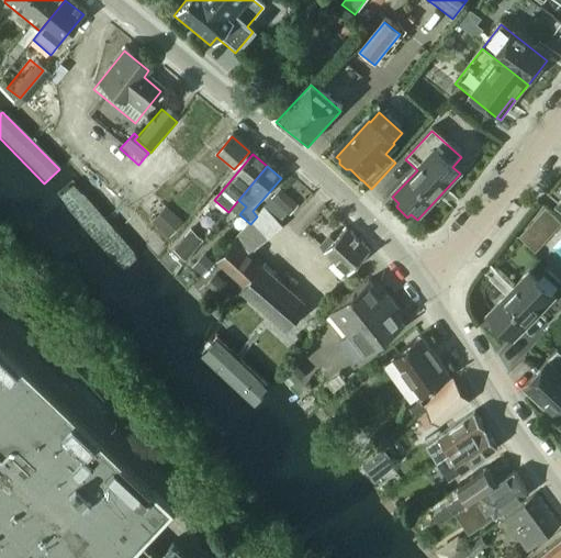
[(112,265),(123,272),(136,260),(131,249),(86,198),(70,186),(56,199),(67,214),(112,265)]
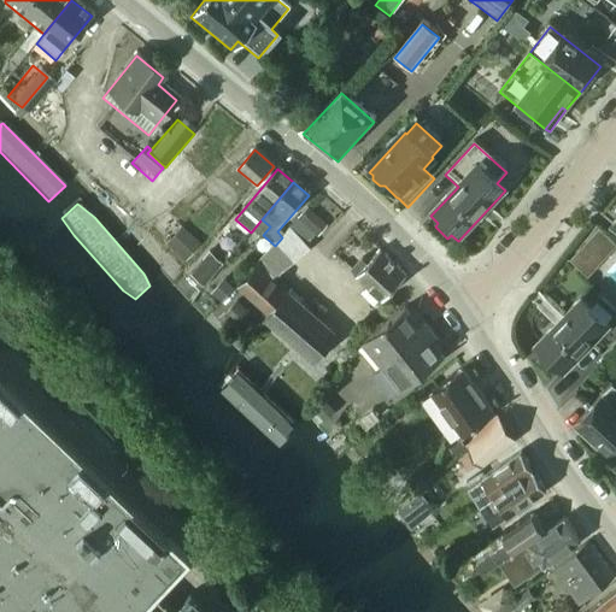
[(264,322),(312,365),(336,337),(287,295),(271,282),(310,251),(292,228),(282,237),(275,246),(236,288),(268,317),(264,322)]
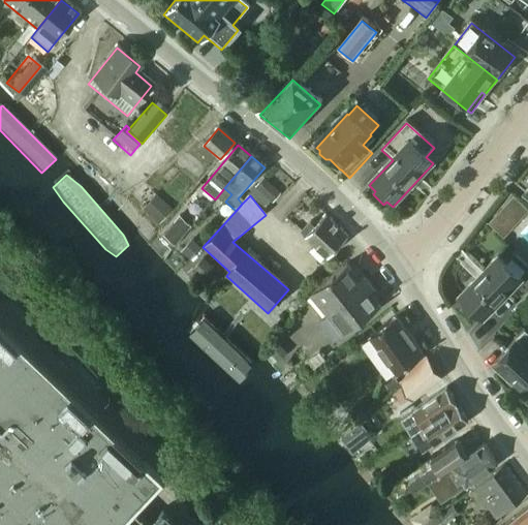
[(324,217),(347,239),(349,237),(328,214),(324,217)]
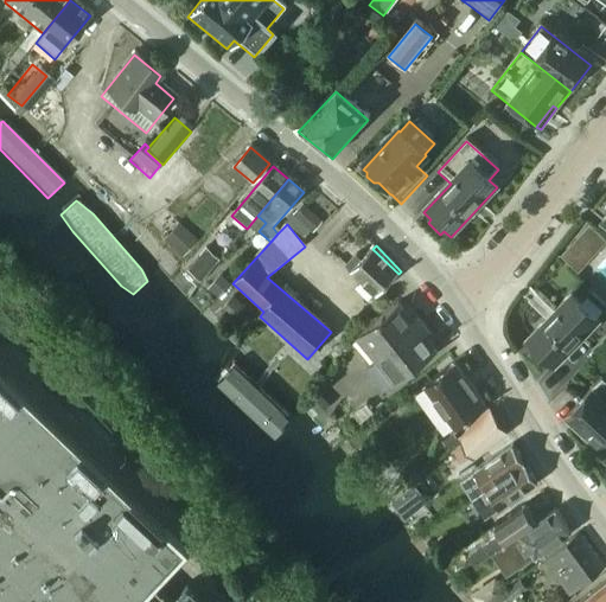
[(345,269),(375,298),(399,274),(372,249),(361,262),(356,257),(345,269)]
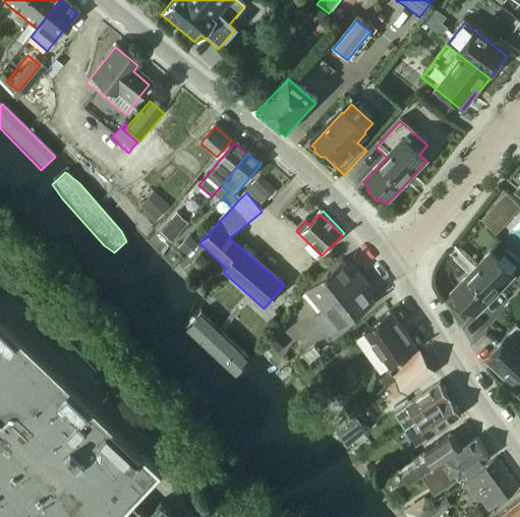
[(467,311),(474,318),(497,292),(508,301),(519,288),(519,264),(505,250),(497,260),(489,253),(451,296),(457,301),(454,305),(465,314),(467,311)]
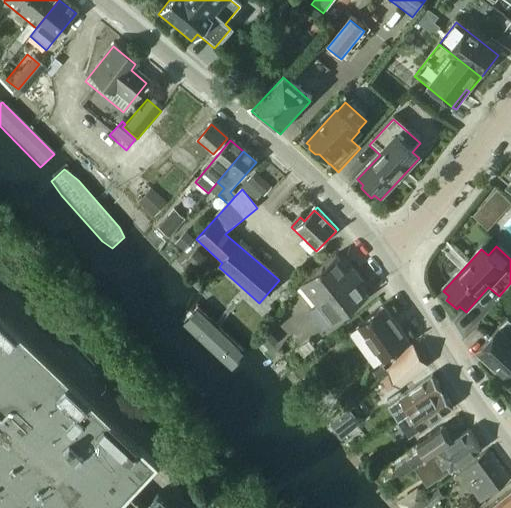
[(301,285),(316,305),(354,274),(343,260),(340,263),(335,258),(301,285)]
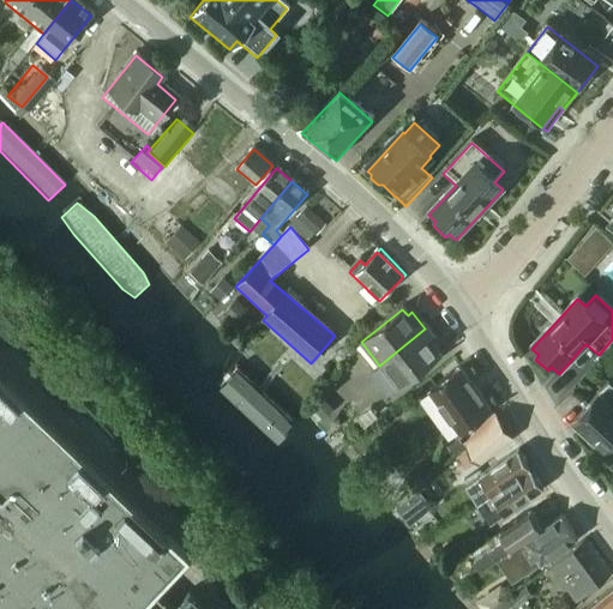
[(379,366),(398,389),(439,356),(434,349),(439,345),(425,329),(379,366)]
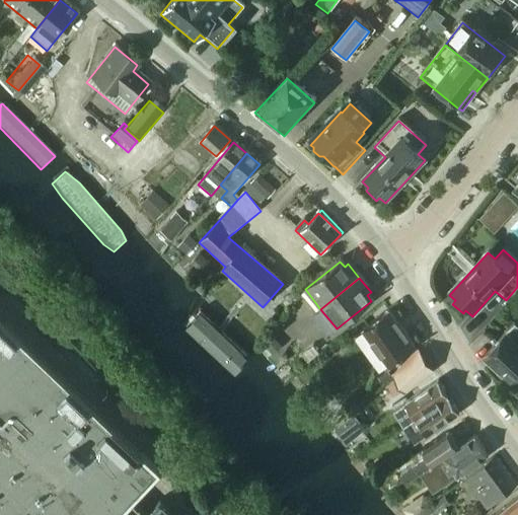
[(181,329),(231,376),(247,359),(198,311),(181,329)]
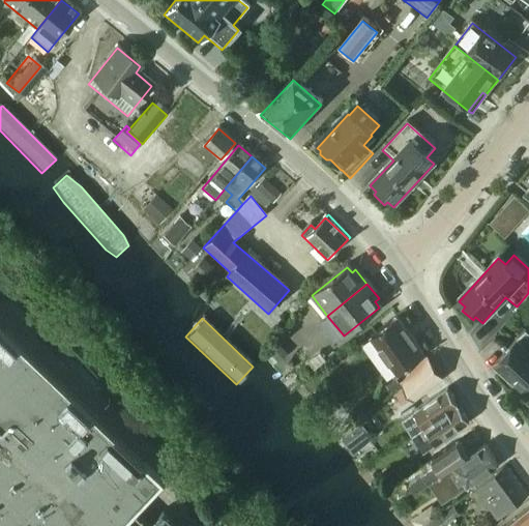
[(371,339),(398,376),(422,357),(395,320),(371,339)]
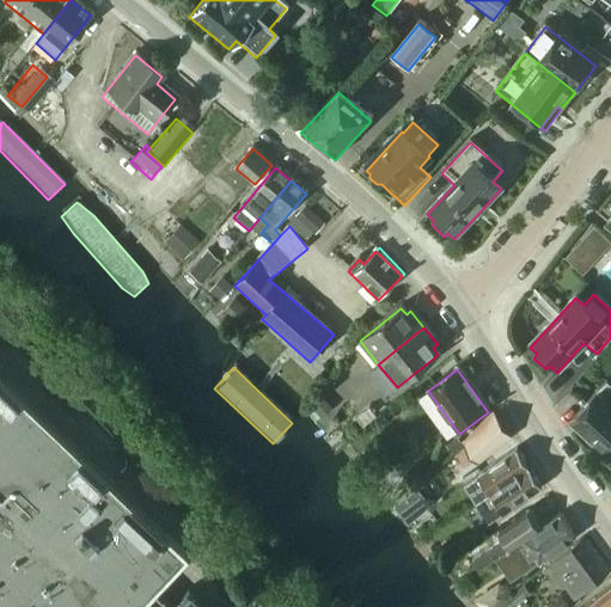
[(203,606),(188,592),(173,606),(166,606),(151,593),(185,557),(165,538),(165,539),(0,382),(0,606),(203,606)]
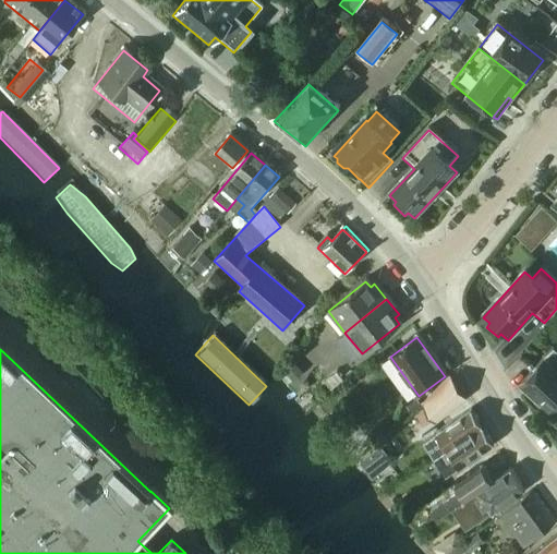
[(551,418),(556,410),(556,356),(552,351),(518,388),(551,418)]
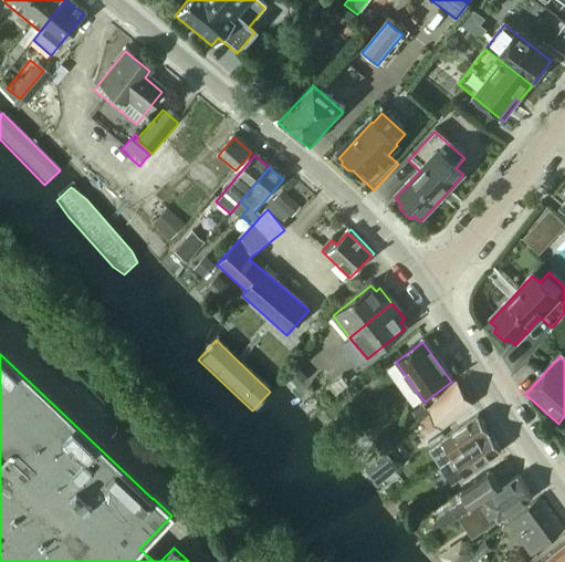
[(427,410),(440,429),(473,407),(456,383),(427,410)]
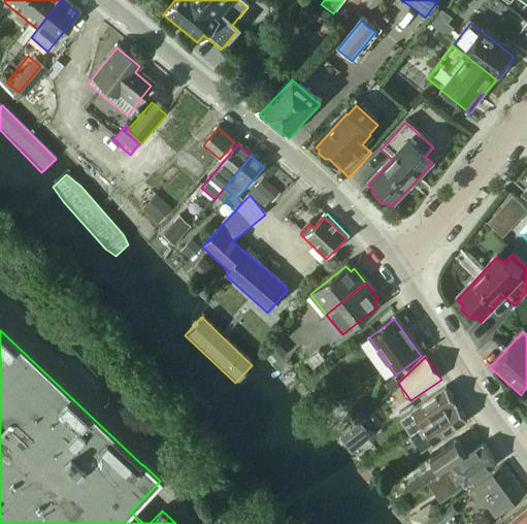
[(410,435),(456,405),(445,390),(413,411),(410,407),(397,417),(410,435)]
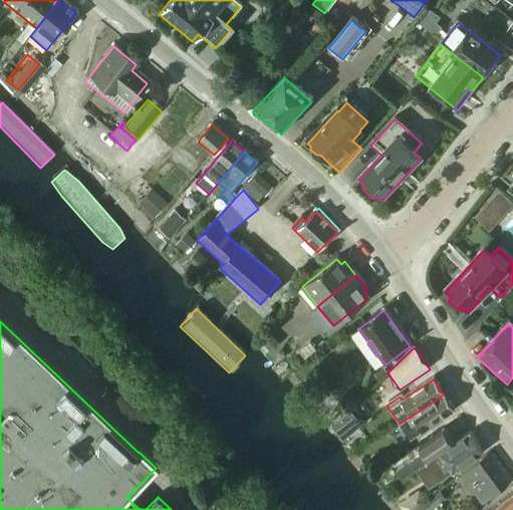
[(417,424),(422,432),(454,411),(444,395),(400,424),(405,432),(417,424)]
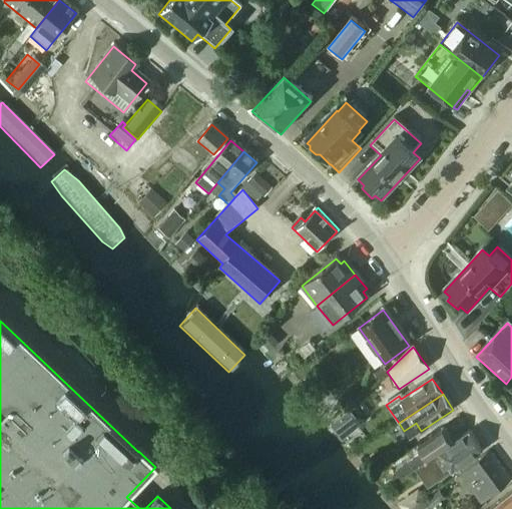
[(422,453),(395,471),(401,480),(414,470),(452,445),(448,439),(448,435),(445,431),(442,430),(417,446),(422,453)]
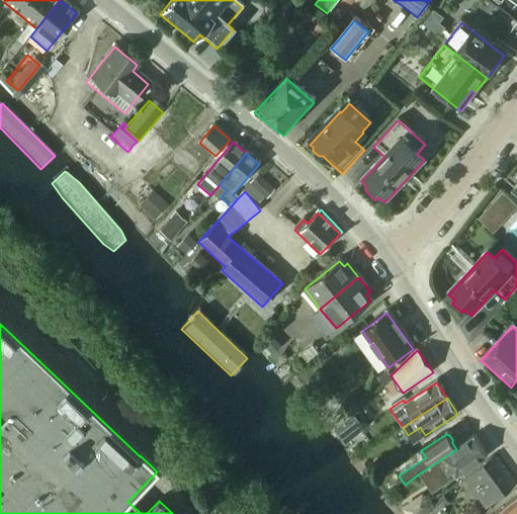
[(456,449),(418,475),(431,495),(487,457),(474,438),(456,449)]
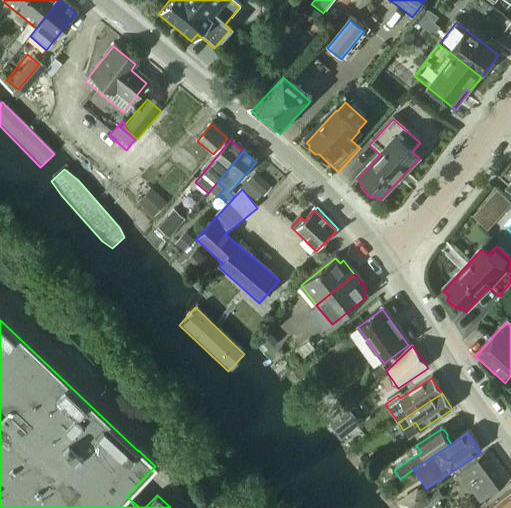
[(459,474),(480,503),(507,481),(486,453),(459,474)]
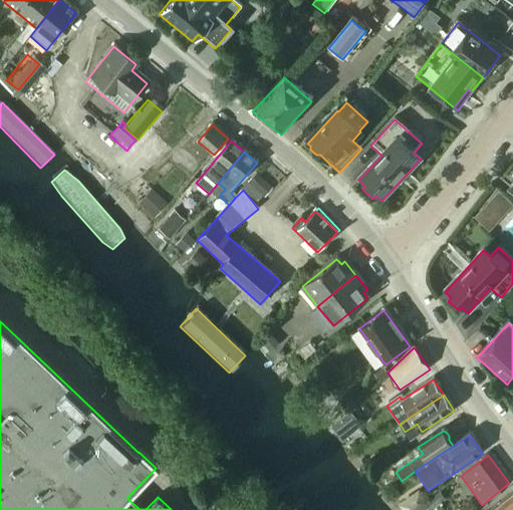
[(512,509),(512,494),(512,495),(493,509),(512,509)]
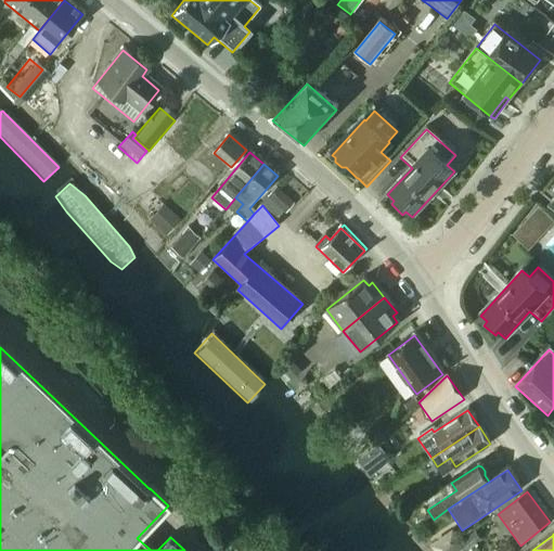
[(469,550),(480,542),(474,535),(454,550),(469,550)]
